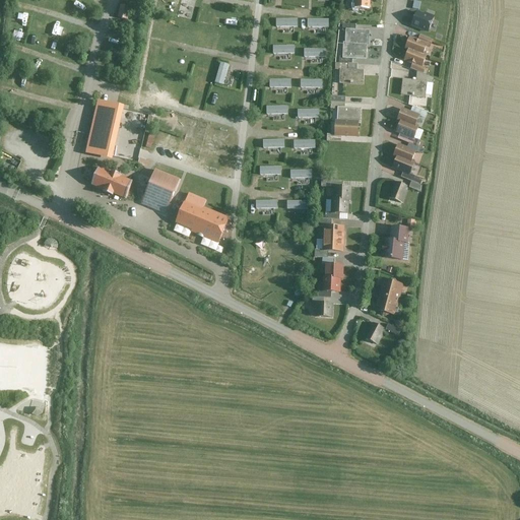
[(187,18),(190,0),(180,0),(177,16),(187,18)]
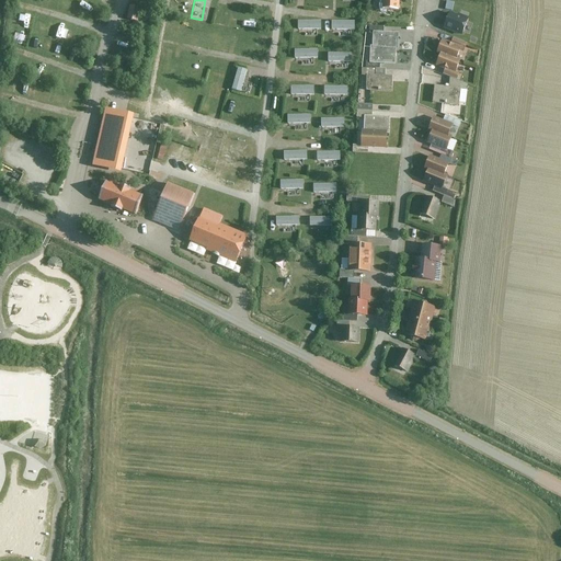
[(402,0),(387,0),(387,10),(402,11),(402,0)]
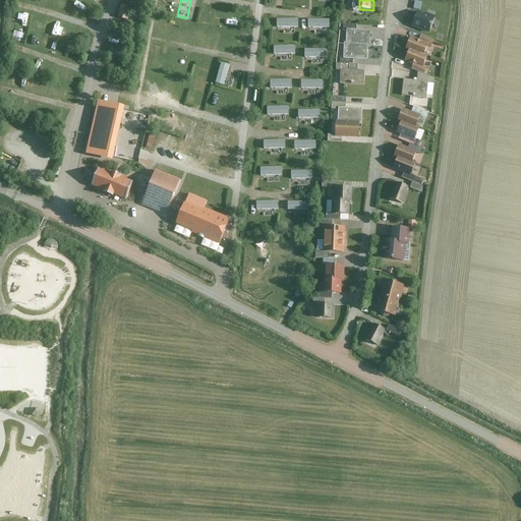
[(80,2),(77,11),(87,15),(91,5),(80,2)]
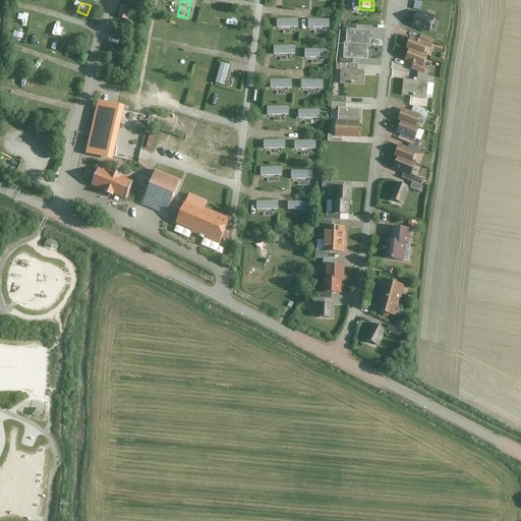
[(132,8),(122,7),(120,20),(130,21),(132,8)]
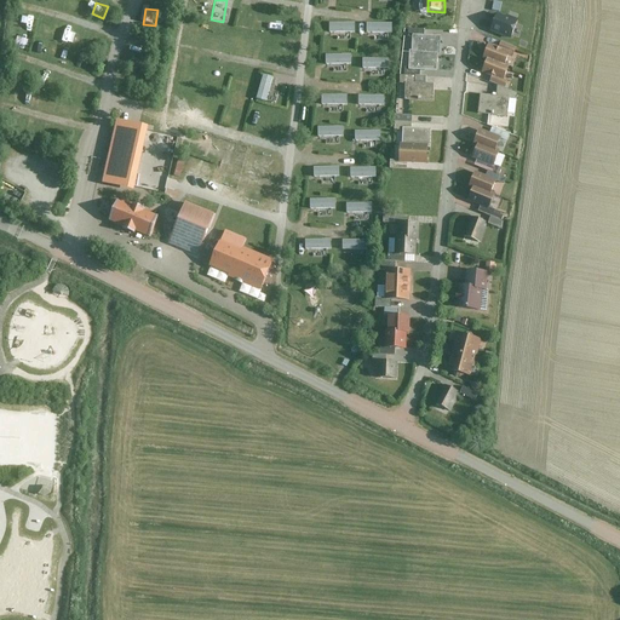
[(497,11),(489,29),(512,39),(520,21),(497,11)]
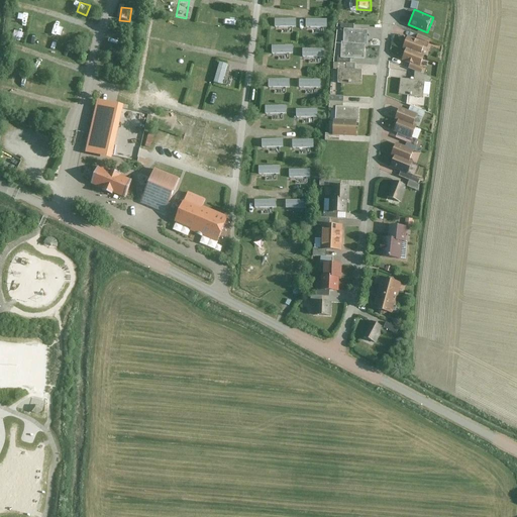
[(298,18),(274,18),(274,27),(298,27),(298,18)]
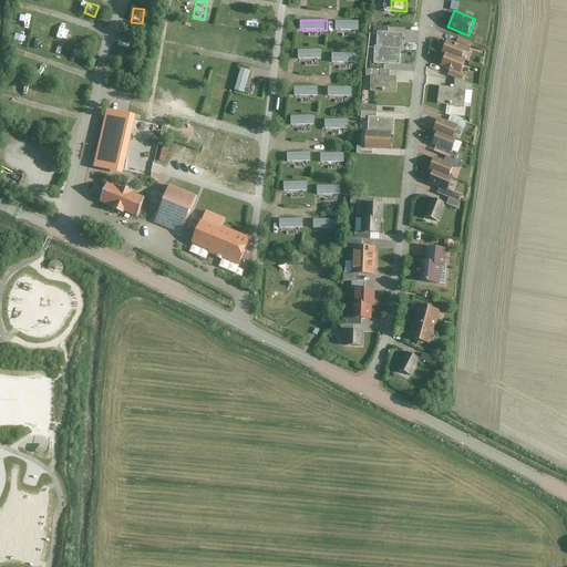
[(361,21),(334,21),(334,31),(361,31),(361,21)]
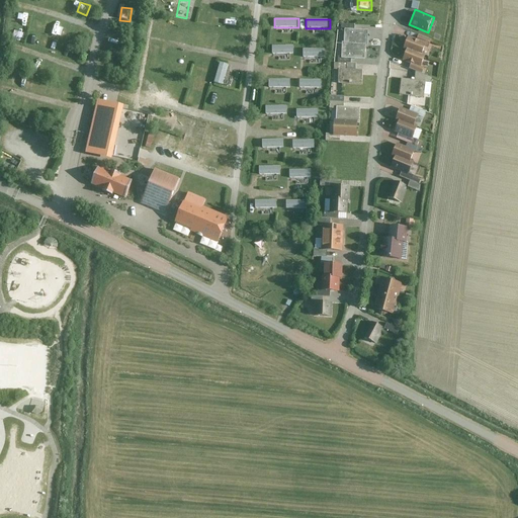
[(344,20),(344,34),(371,35),(371,21),(344,20)]
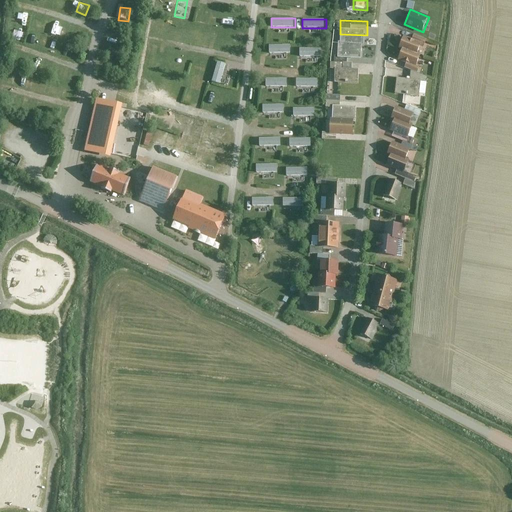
[(407,29),(402,40),(421,47),(426,36),(407,29)]
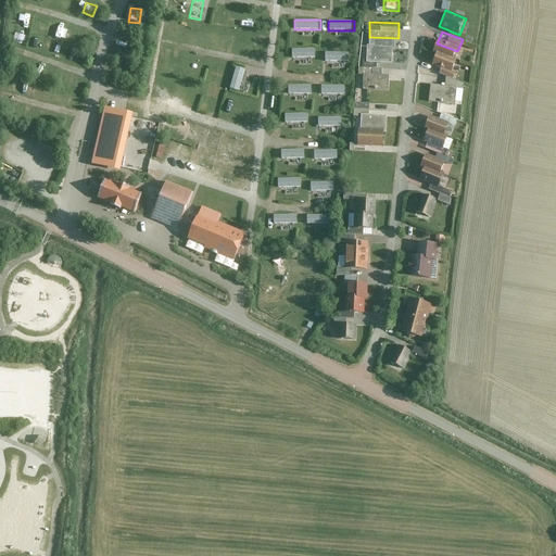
[(30,49),(39,51),(42,37),(34,35),(30,49)]
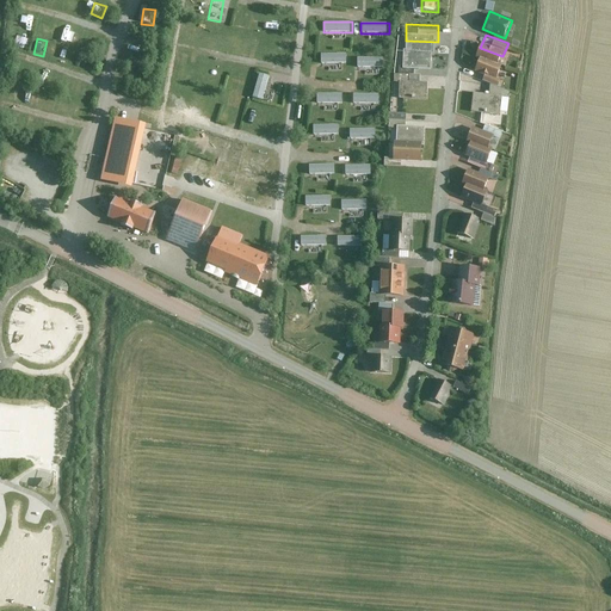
[(403,41),(402,57),(434,59),(436,42),(403,41)]
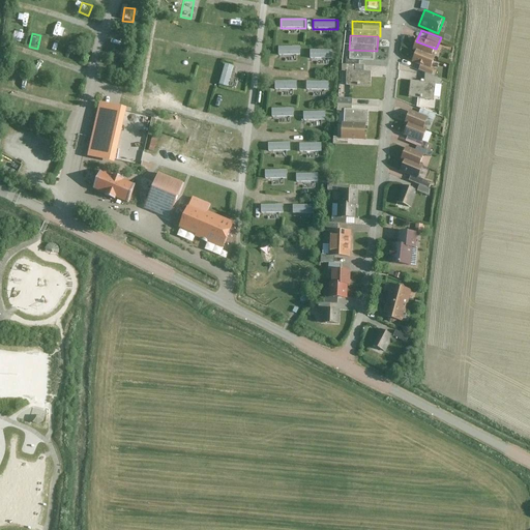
[(60,52),(62,41),(57,39),(54,51),(60,52)]
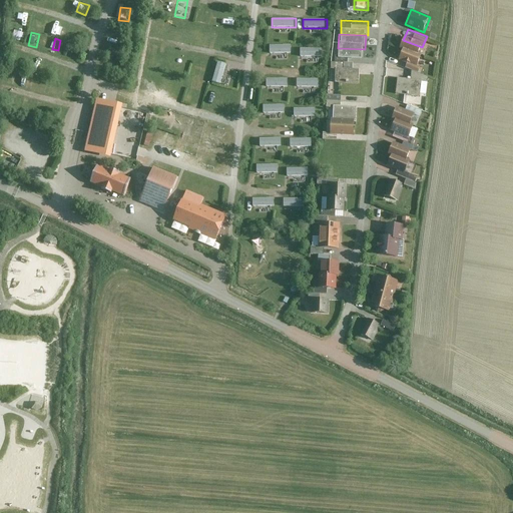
[(406,41),(401,53),(420,60),(425,49),(406,41)]
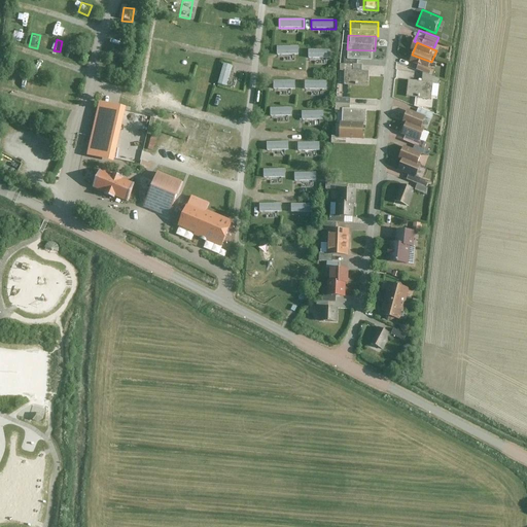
[(301,45),(277,46),(277,56),(301,55),(301,45)]
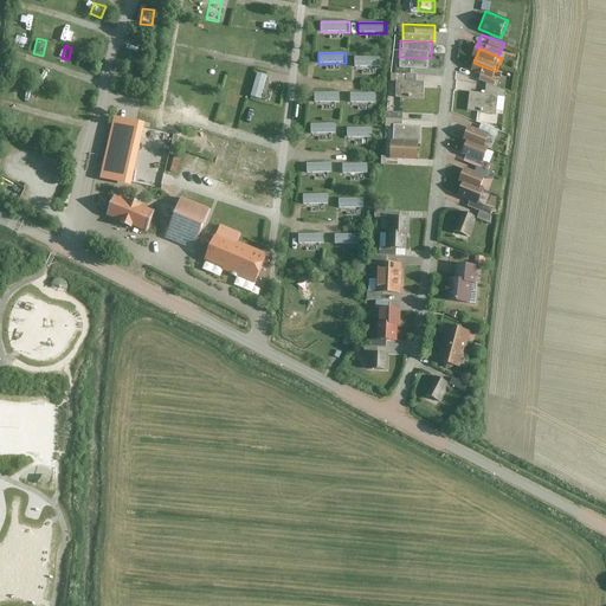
[(382,57),(355,57),(355,68),(382,68),(382,57)]
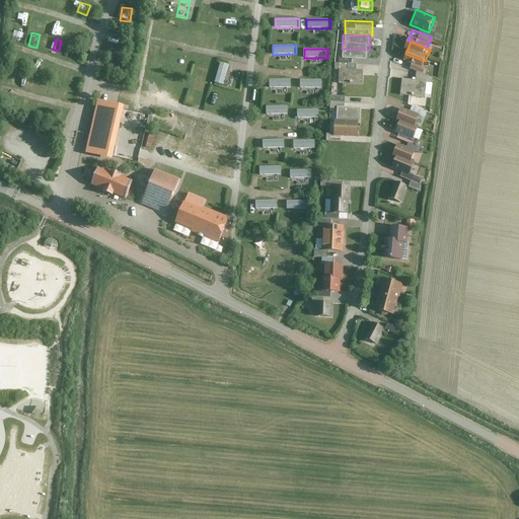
[(220,62),(215,82),(224,84),(229,65),(220,62)]
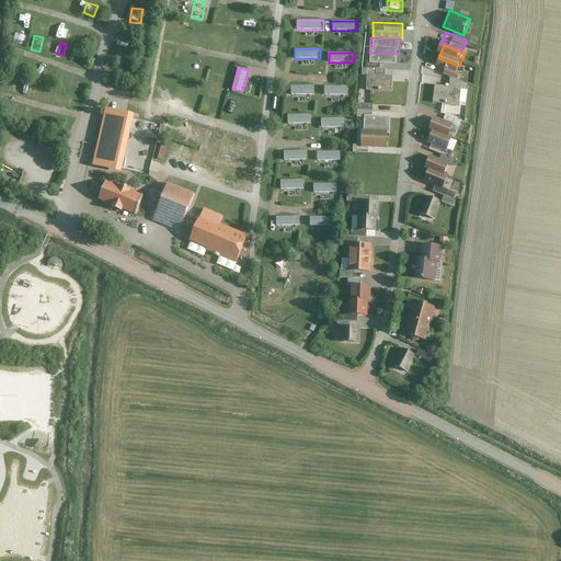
[(367,67),(366,82),(396,82),(397,67),(367,67)]
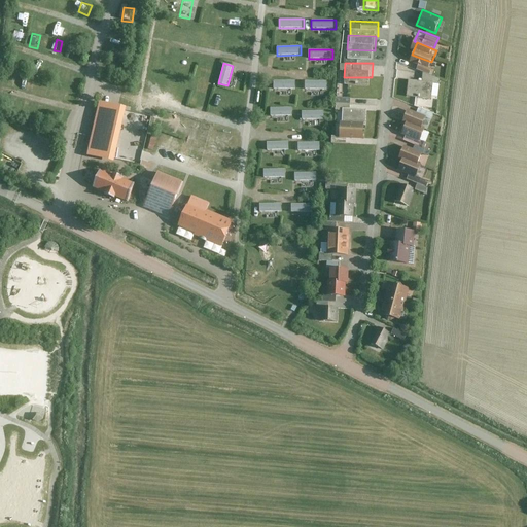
[(436,76),(410,71),(407,85),(434,91),(436,76)]
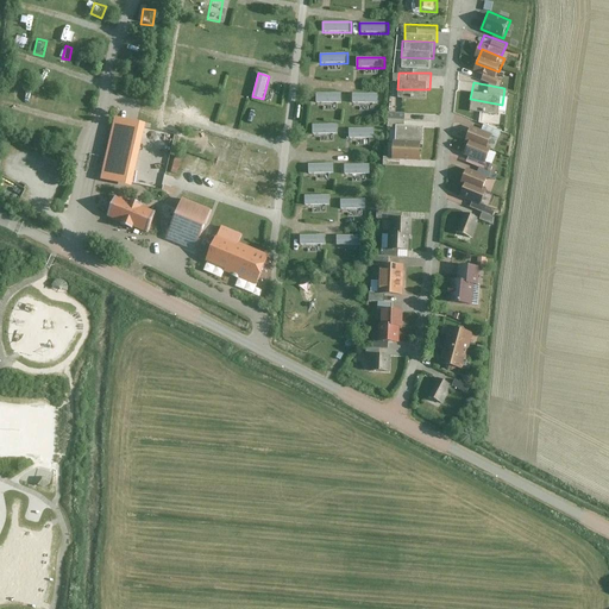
[(11,98),(24,101),(29,87),(16,83),(11,98)]
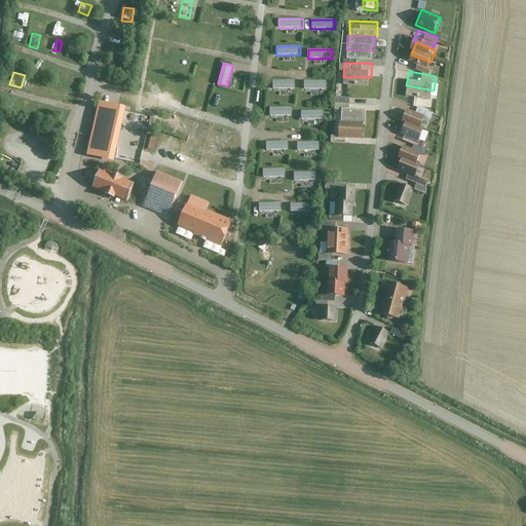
[(297,80),(272,80),(272,89),(297,89),(297,80)]
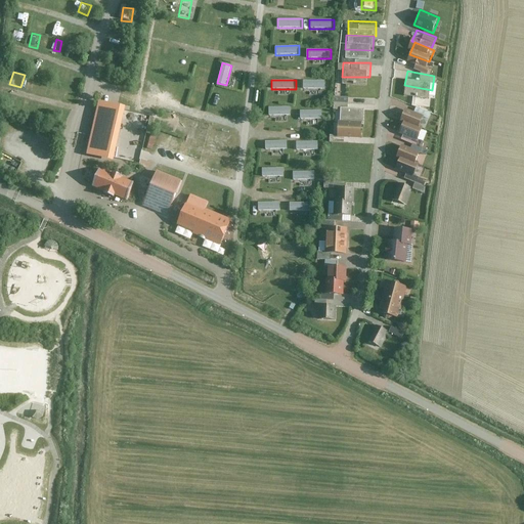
[(326,80),(303,80),(303,89),(326,89),(326,80)]
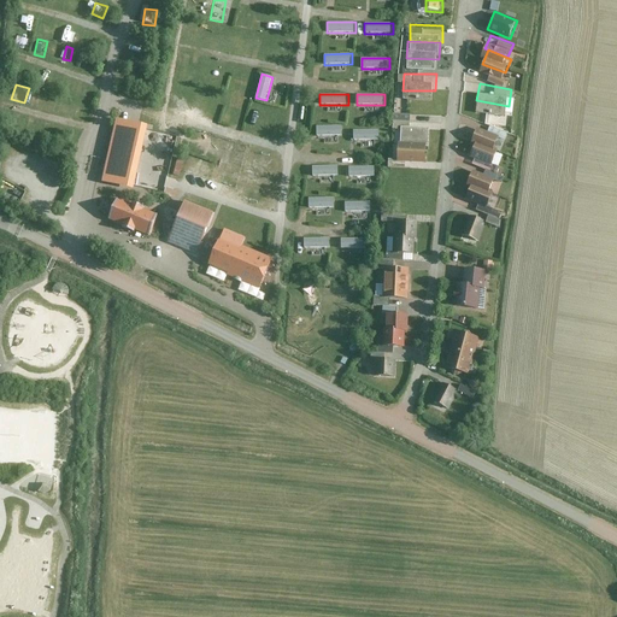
[(481,122),(475,135),(498,144),(503,130),(481,122)]
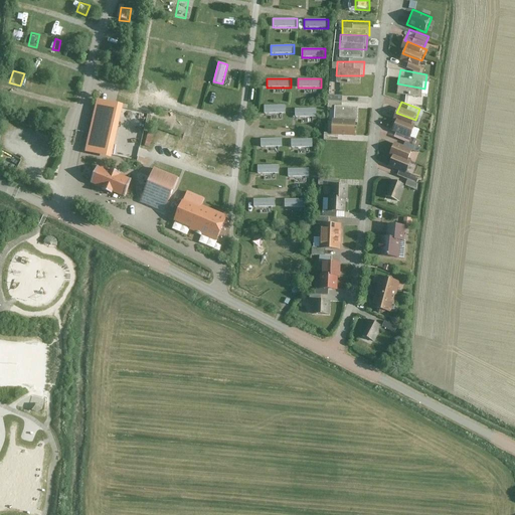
[(161,114),(166,115),(168,110),(156,105),(152,117),(159,119),(161,114)]
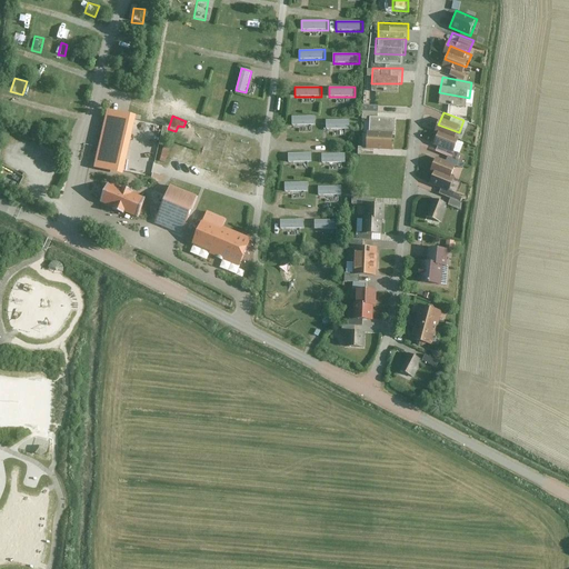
[(318,116),(291,116),(291,127),(318,126),(318,116)]
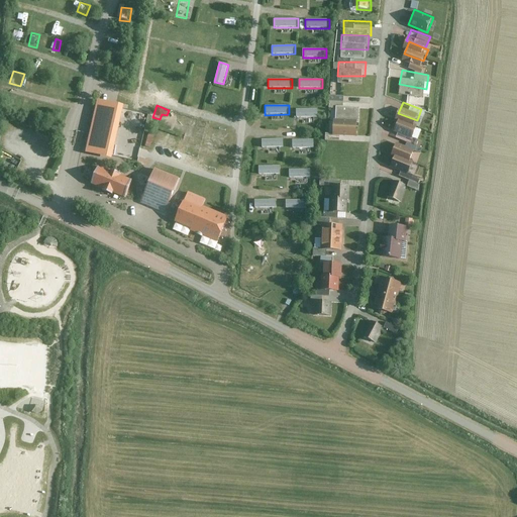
[(334,106),(334,120),(362,120),(362,107),(334,106)]
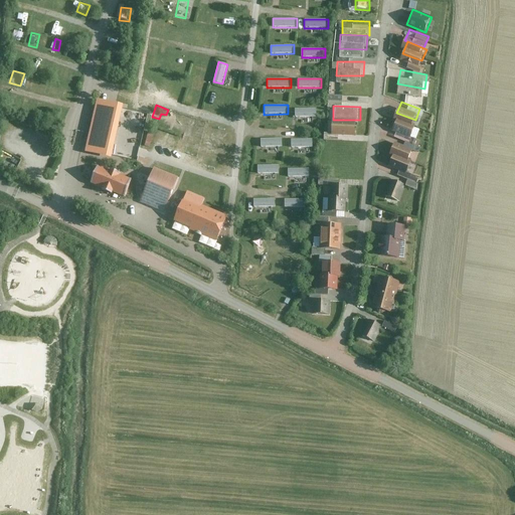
[(318,108),(295,109),(295,118),(319,117),(318,108)]
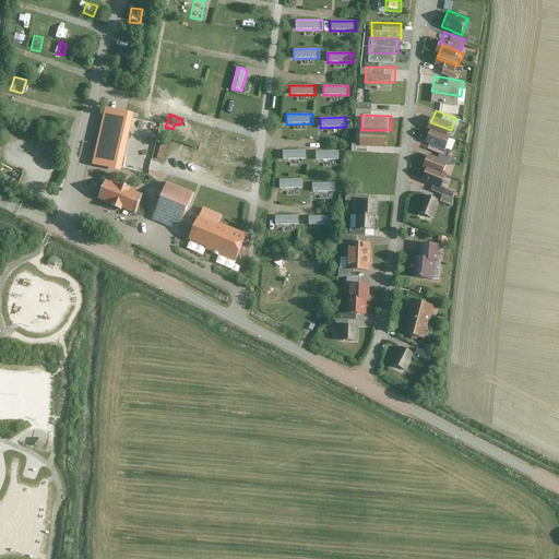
[(433,123),(428,135),(449,144),(453,131),(433,123)]
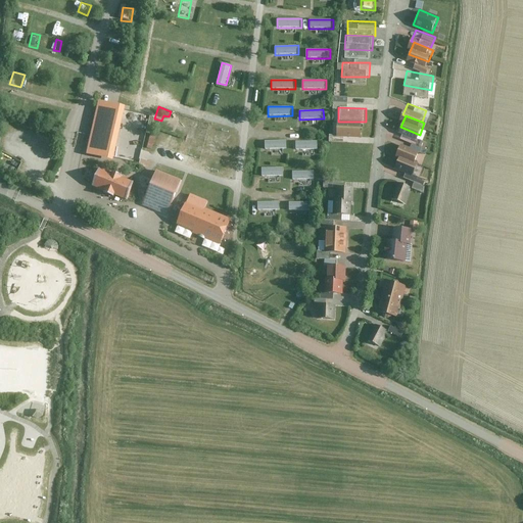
[(336,122),(335,136),(363,137),(363,123),(336,122)]
